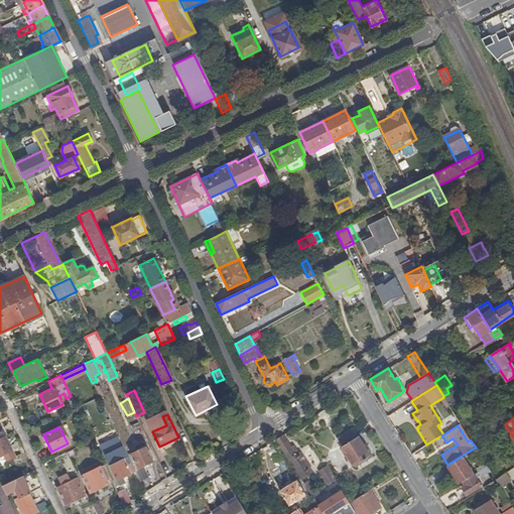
[(356,436),(353,431),(340,439),(343,444),(341,445),(347,455),(345,457),(347,461),(349,459),(353,466),(370,456),(358,435),(356,436)]
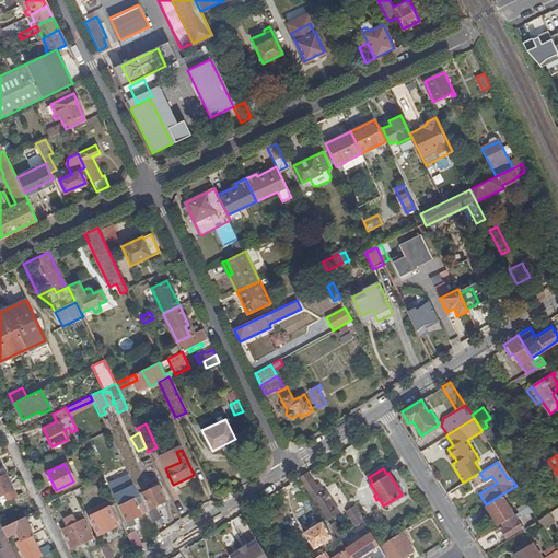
[(6,472),(0,474),(0,495),(4,493),(8,499),(16,496),(6,472)]
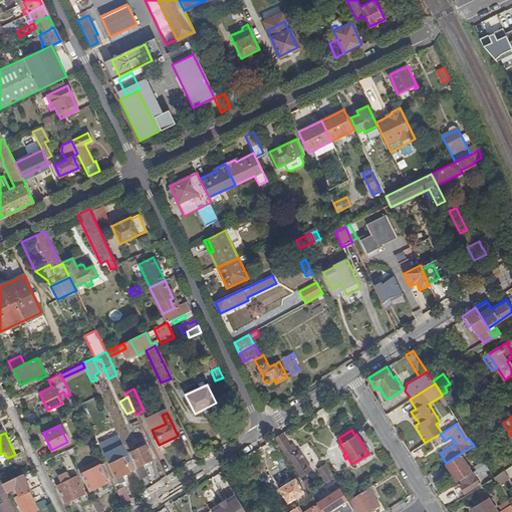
[(281,433),(274,438),(283,451),(290,447),(281,433)]
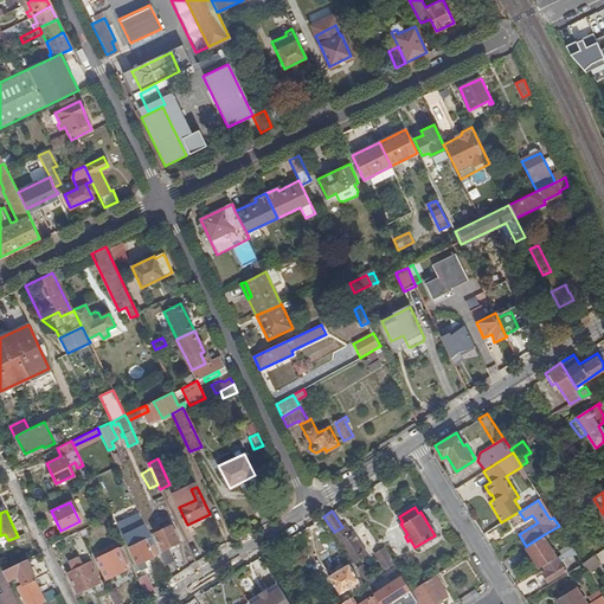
[(393,563),(367,524),(359,528),(372,550),(370,551),(372,556),(374,554),(384,569),(393,563)]
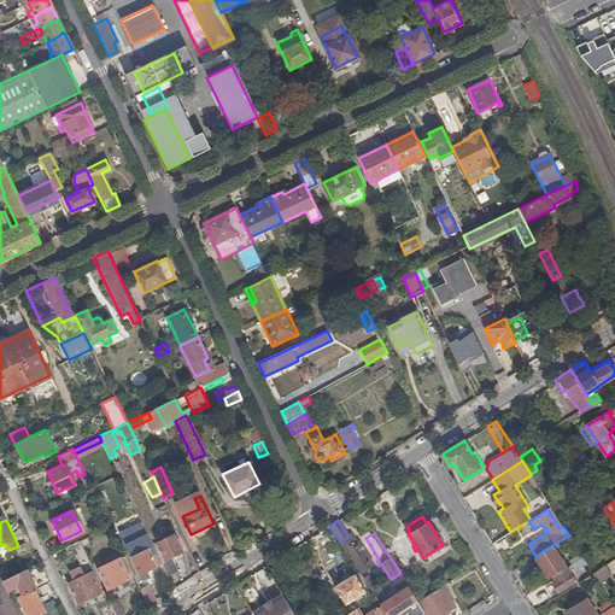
[(160,563),(167,575),(175,570),(169,557),(181,552),(174,536),(152,545),(160,563)]
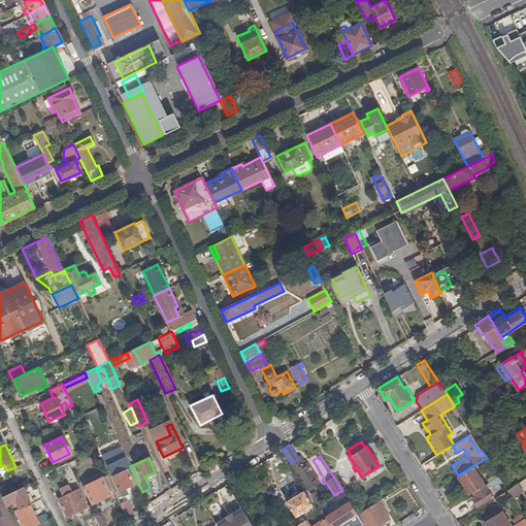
[(109,472),(121,497),(127,494),(124,488),(137,482),(130,466),(129,463),(109,472)]
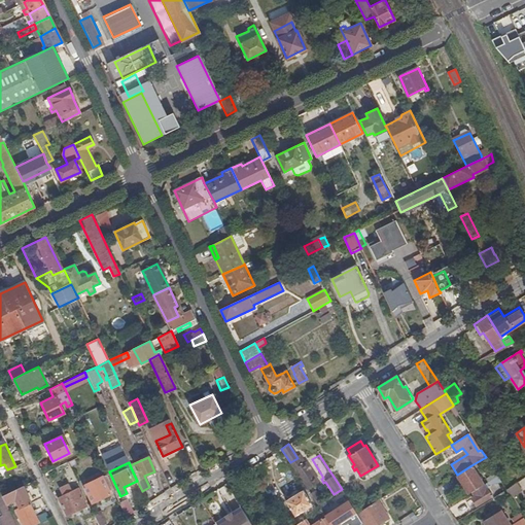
[(461,481),(468,493),(471,491),(483,484),(471,465),(457,475),(443,483),(447,490),(461,481)]
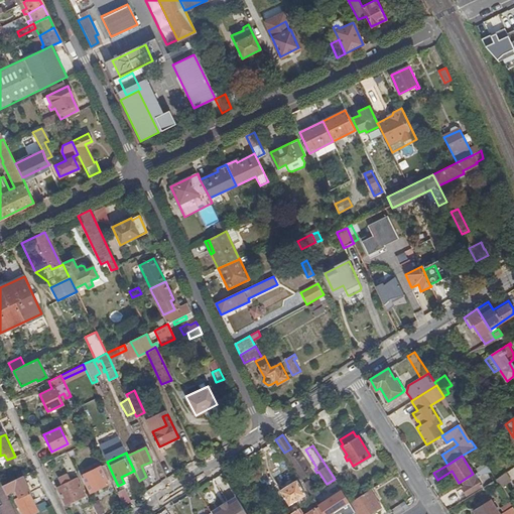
[(477,475),(490,471),(487,466),(473,474),(462,481),(465,485),(462,487),(467,494),(481,485),(477,479),(475,476),(477,475)]
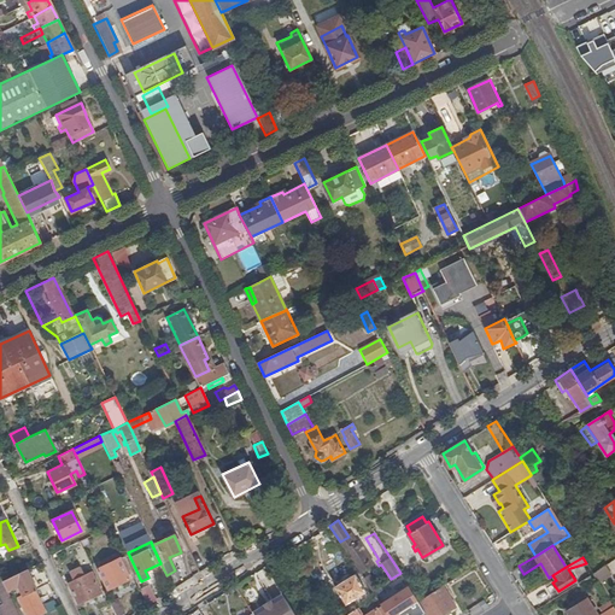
[(129,578),(123,566),(118,558),(97,568),(106,589),(129,578)]
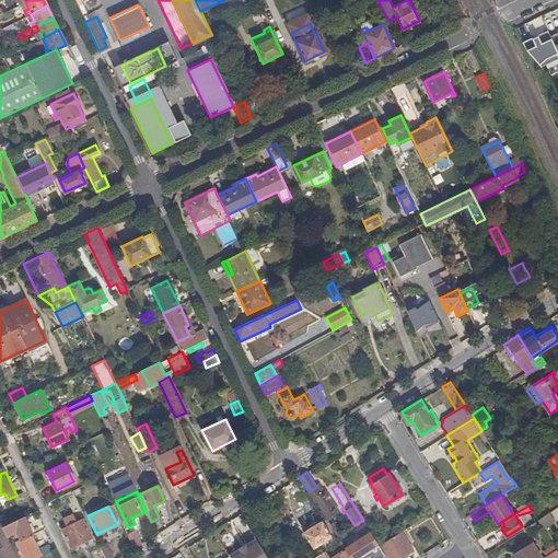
[(77,522),(72,514),(62,519),(67,526),(61,529),(70,547),(92,537),(83,519),(77,522)]
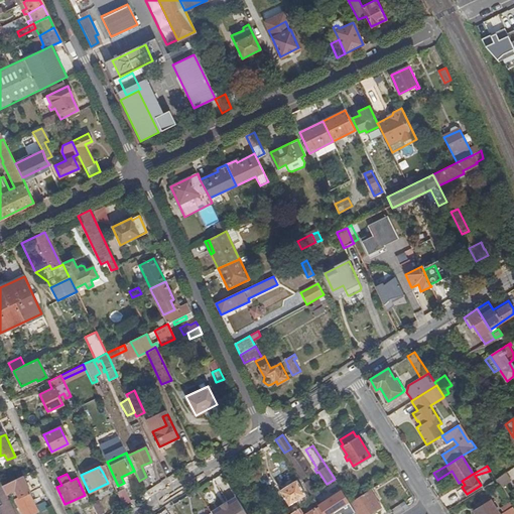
[(30,492),(22,476),(2,485),(6,493),(12,491),(15,497),(18,496),(19,497),(10,502),(15,513),(34,513),(38,512),(35,506),(34,503),(32,500),(29,493),(30,492)]
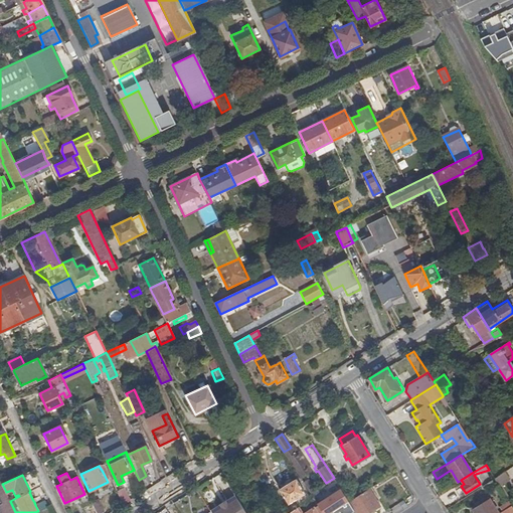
[(326,483),(329,488),(332,486),(333,489),(328,492),(338,509),(349,502),(334,478),(326,483)]
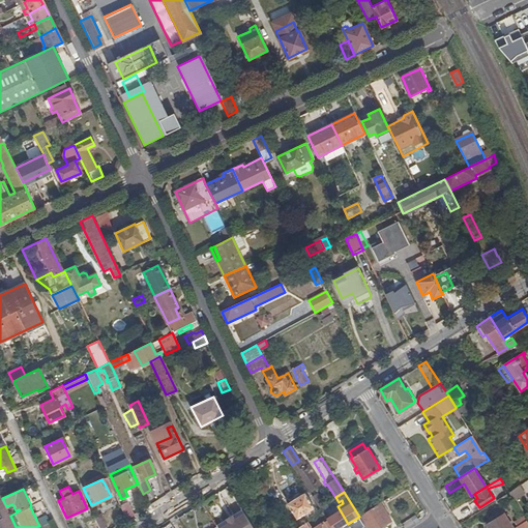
[(304,494),(288,503),(297,519),(314,508),(304,494)]
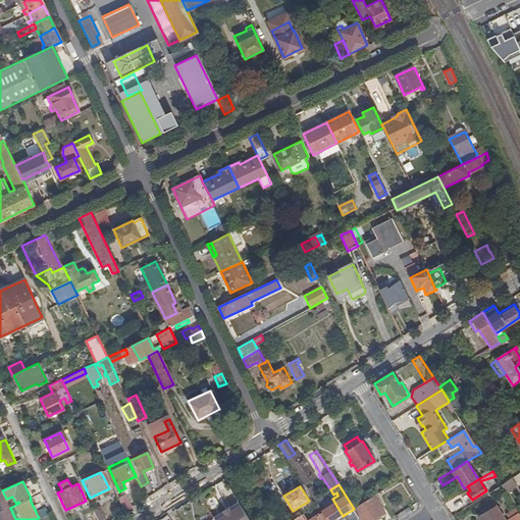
[(6,499),(2,490),(1,487),(0,487),(0,505),(2,509),(9,506),(6,499)]
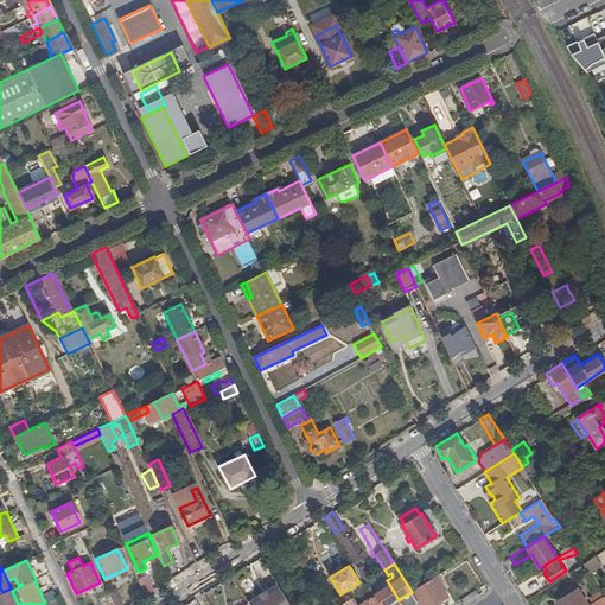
[(434,577),(412,592),(419,604),(434,604),(447,597),(434,577)]
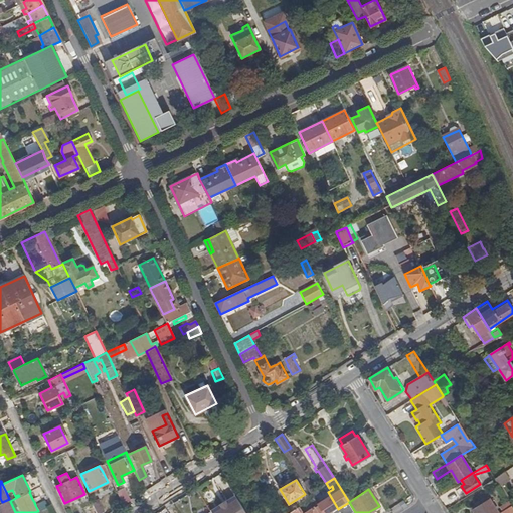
[(123,504),(130,500),(126,490),(118,494),(123,504)]
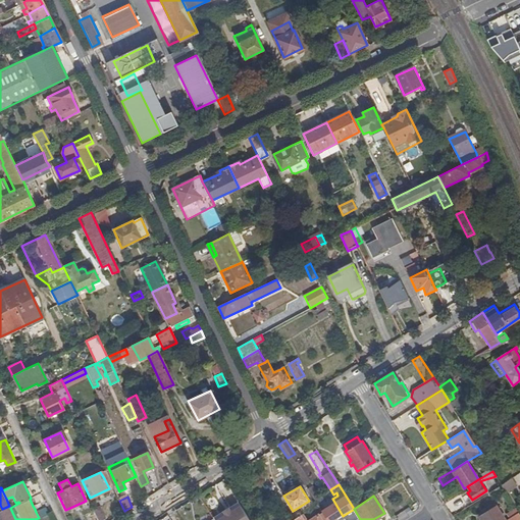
[(320,498),(315,502),(317,505),(323,514),(328,510),(320,498)]
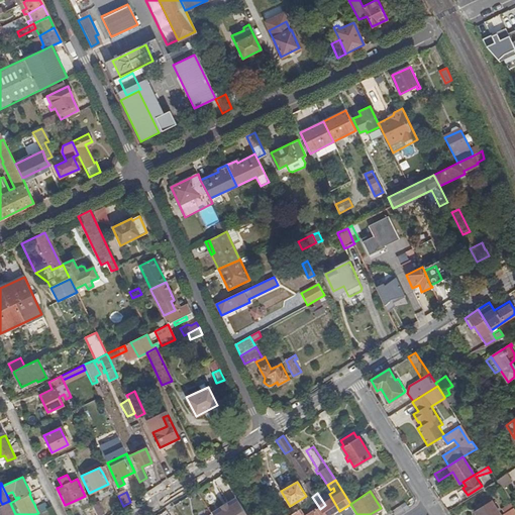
[(86,514),(96,514),(92,505),(88,498),(82,501),(86,509),(84,510),(86,514)]
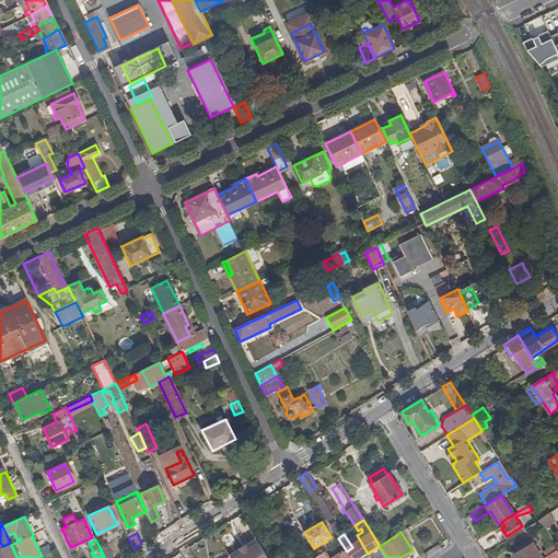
[(515,557),(542,557),(532,543),(532,544),(530,541),(521,546),(522,549),(514,555),(515,557)]
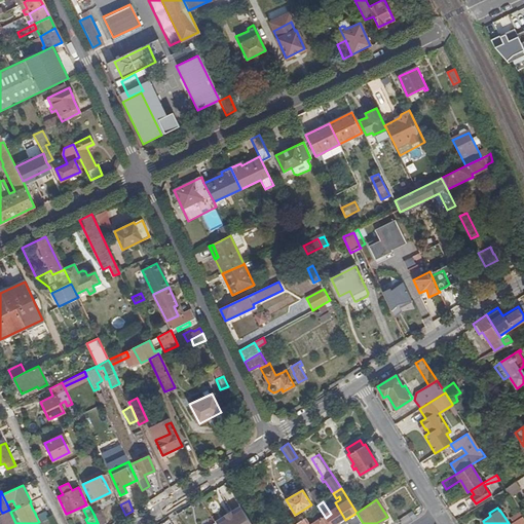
[(251,523),(241,509),(216,523),(251,523)]
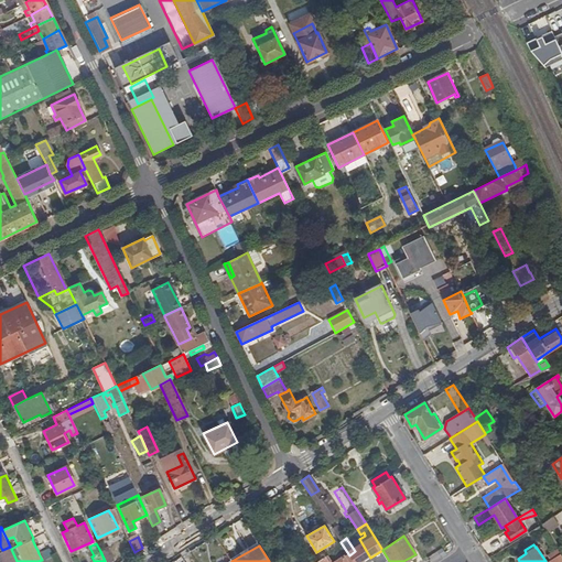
[(427,554),(430,561),(431,561),(445,553),(440,546),(427,554)]
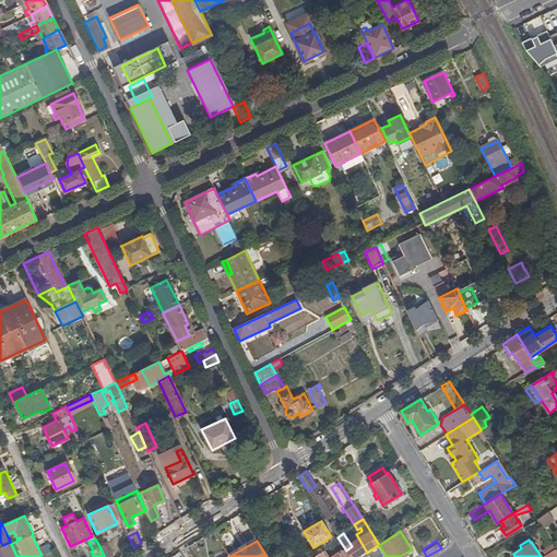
[(16,556),(11,544),(10,542),(2,545),(0,546),(0,556),(16,556)]
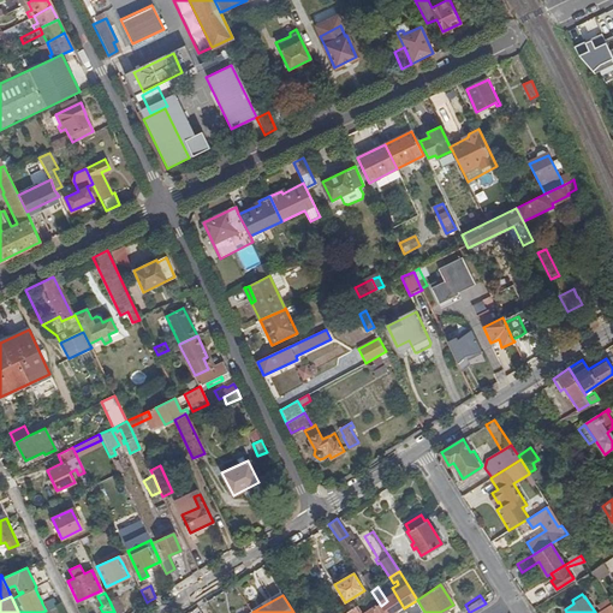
[(109,601),(114,612),(115,612),(124,609),(118,597),(109,601)]
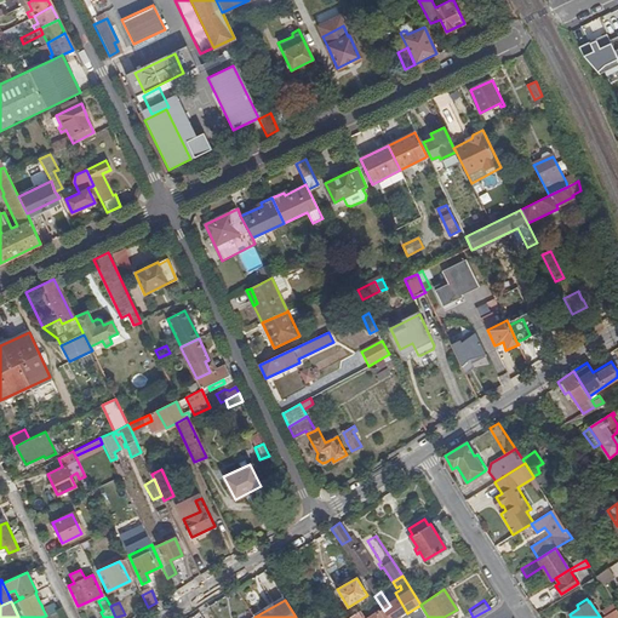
[(46,616),(58,611),(55,604),(43,608),(46,616)]
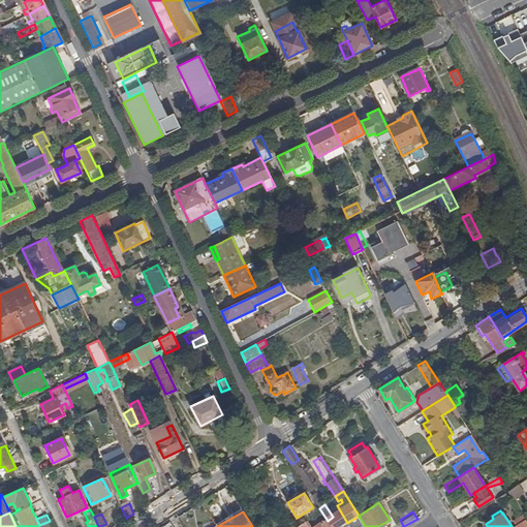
[(526,526),(526,521),(523,515),(514,520),(518,526),(517,526),(526,526)]
